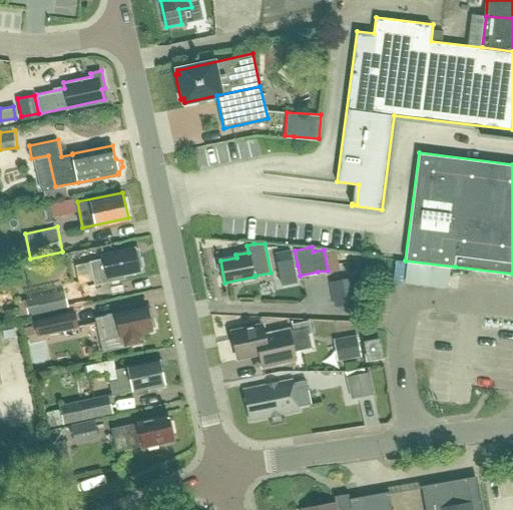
[(134,247),(103,255),(104,259),(91,262),(96,284),(124,278),(123,273),(139,270),(134,247)]
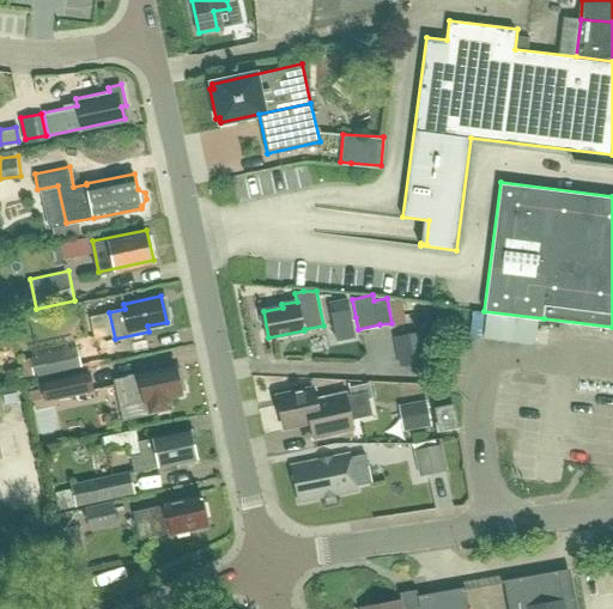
[(346,297),(328,300),(328,303),(332,321),(337,339),(354,335),(346,297)]
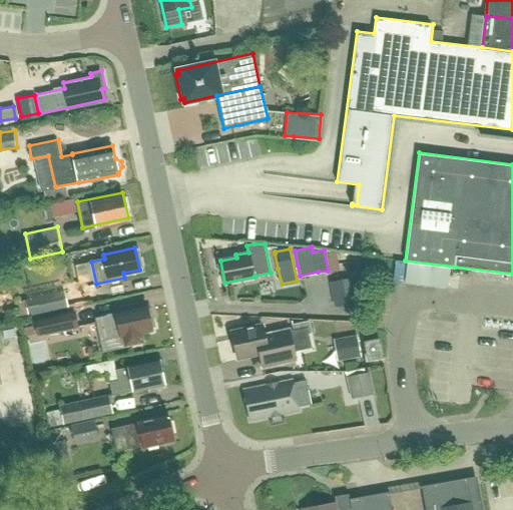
[(65,290),(26,298),(30,316),(69,308),(65,290)]
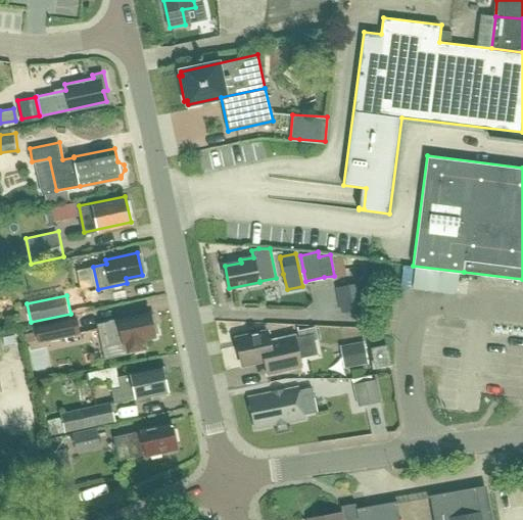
[(155,336),(155,332),(157,331),(155,322),(153,323),(150,311),(119,318),(119,319),(99,324),(103,345),(124,340),(124,342),(126,342),(128,348),(131,350),(143,348),(145,344),(144,338),(155,336)]
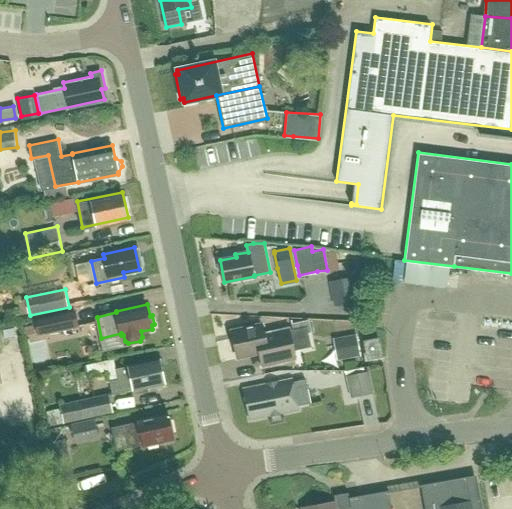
[(36,318),(39,334),(81,325),(77,309),(36,318)]
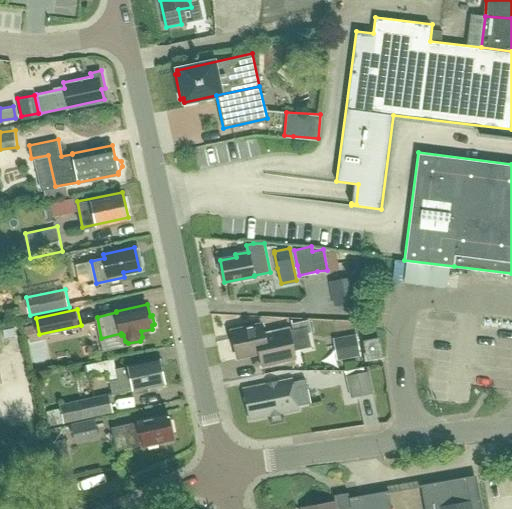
[(307,319),(290,322),(291,328),(304,325),(304,329),(305,333),(310,332),(307,319)]
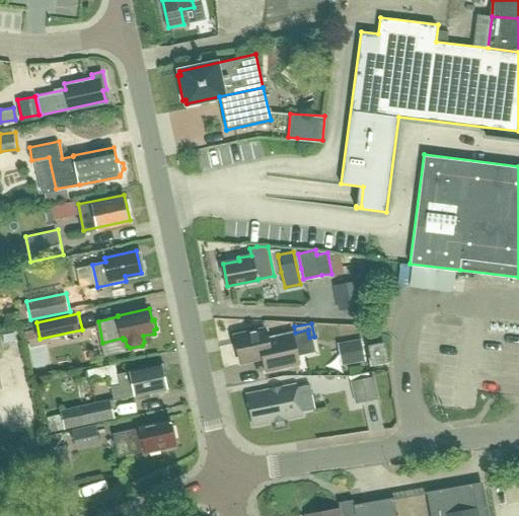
[(312,349),(311,345),(309,338),(308,334),(308,329),(295,333),(291,334),(290,329),(267,335),(266,328),(235,336),(241,363),(272,356),(274,369),(298,363),(295,353),(312,349)]
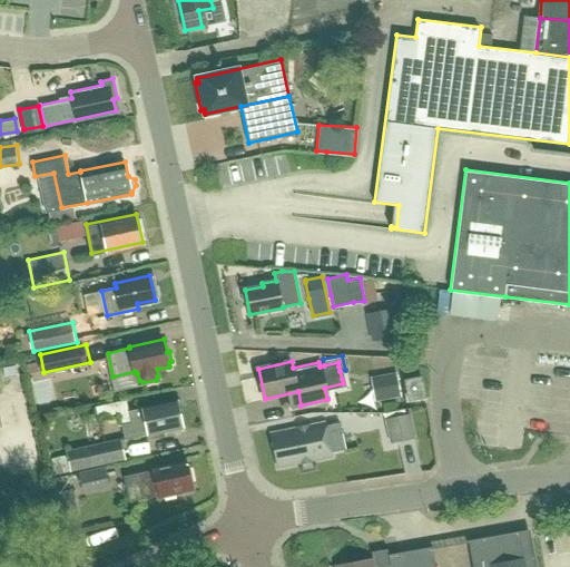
[(396,371),(375,375),(380,398),(400,394),(396,371)]
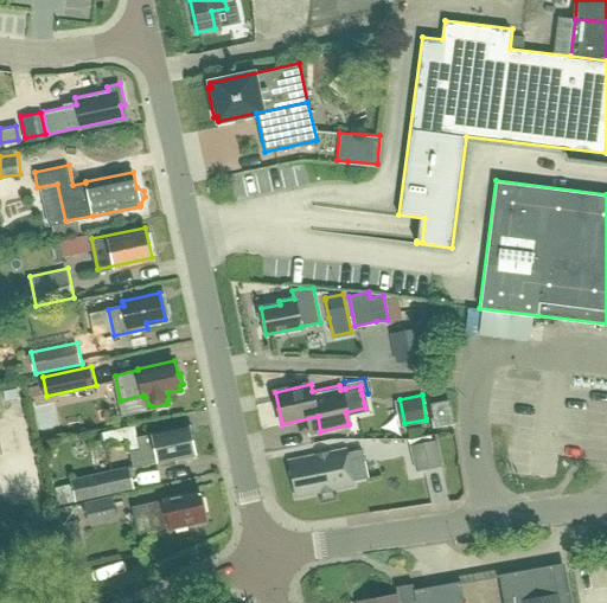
[(448,402),(430,405),(434,427),(453,423),(448,402)]
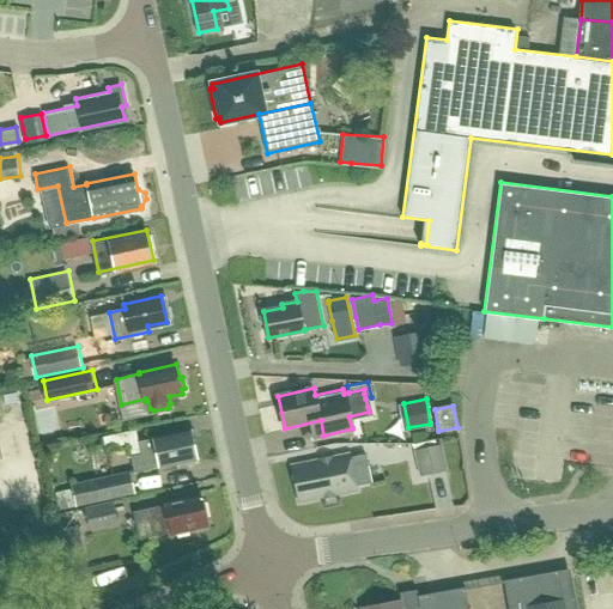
[(190,428),(138,439),(141,454),(131,456),(134,472),(164,464),(165,469),(176,467),(176,462),(196,458),(190,428)]
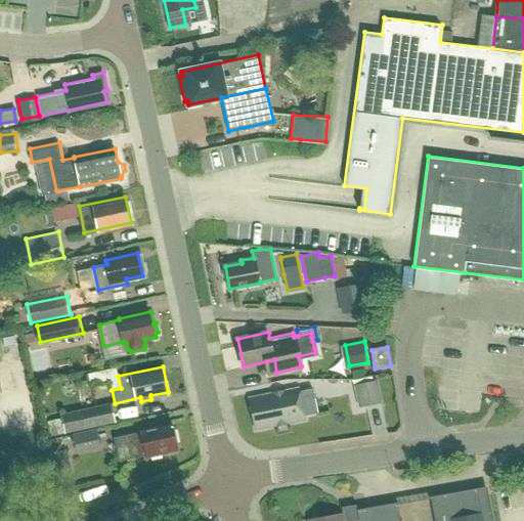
[(377,381),(373,382),(354,386),(359,407),(382,402),(377,381)]
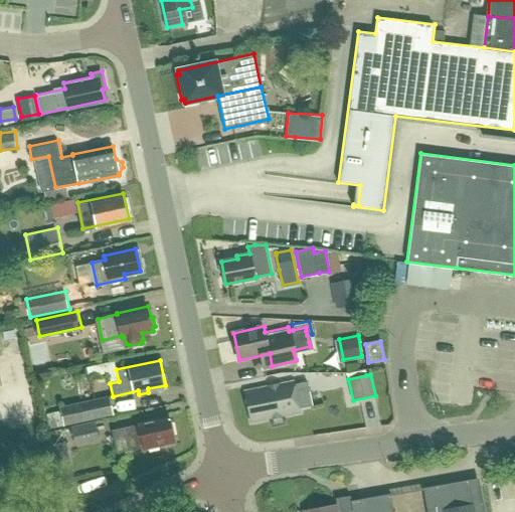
[(244,390),(251,421),(301,411),(300,408),(312,405),(307,381),(295,384),(294,380),(244,390)]
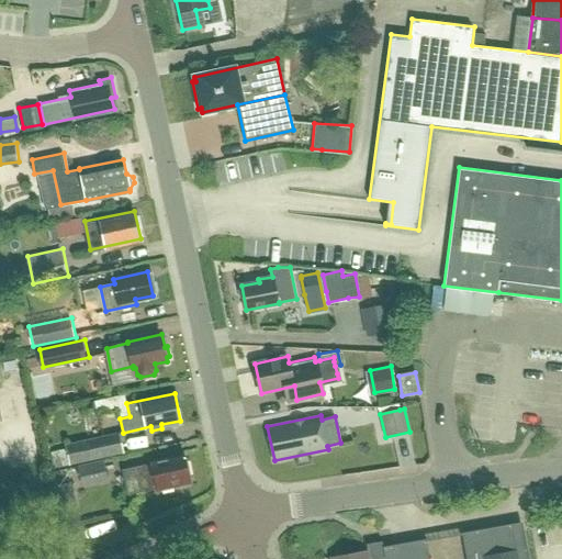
[(121,431),(67,443),(71,462),(125,450),(121,431)]
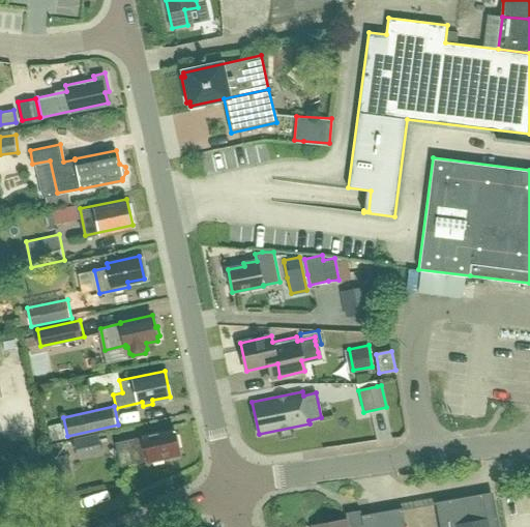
[(120,465),(131,463),(147,460),(147,463),(164,459),(163,457),(180,452),(175,429),(142,435),(142,437),(116,442),(120,465)]
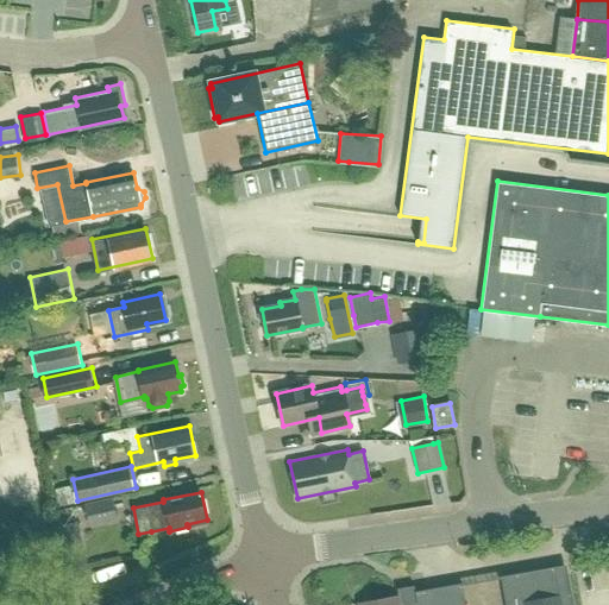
[(60,524),(66,547),(85,542),(80,520),(60,524)]
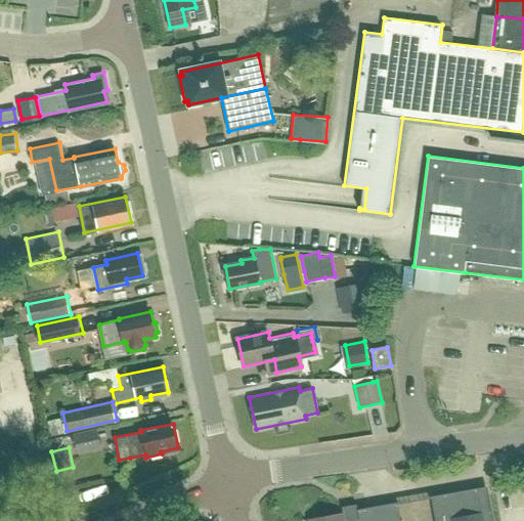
[(490,520),(486,493),(479,494),(478,487),(431,495),(435,520),(400,520),(397,502),(364,508),(357,509),(357,510),(343,512),(309,518),(309,520),(490,520)]
